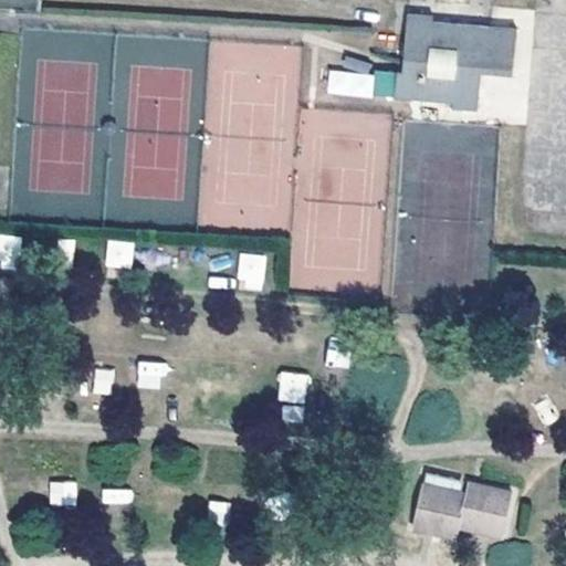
[(430,11),(402,9),(398,67),(391,66),(390,86),(389,91),(441,95),(440,103),(471,104),(473,67),(506,71),(512,24),(429,18),(430,11)]
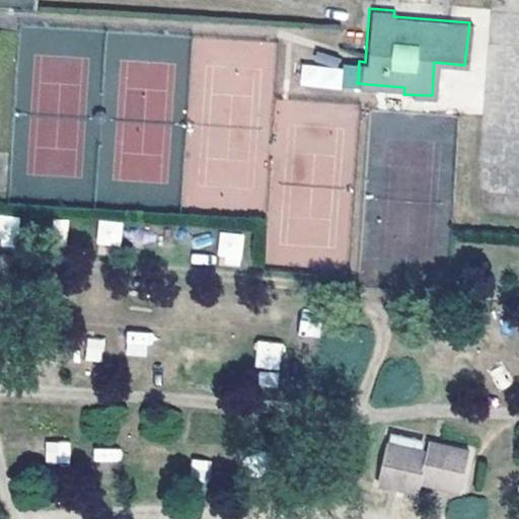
[(0,245),(16,246),(18,216),(0,214),(0,245)]
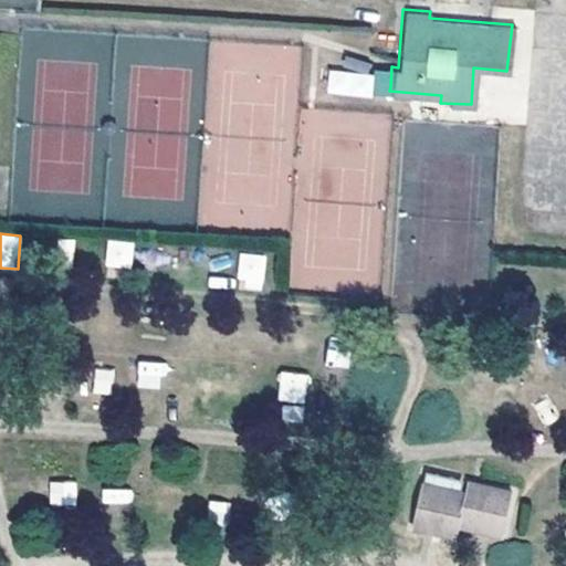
[(132,269),(134,241),(107,239),(105,266),(132,269)]
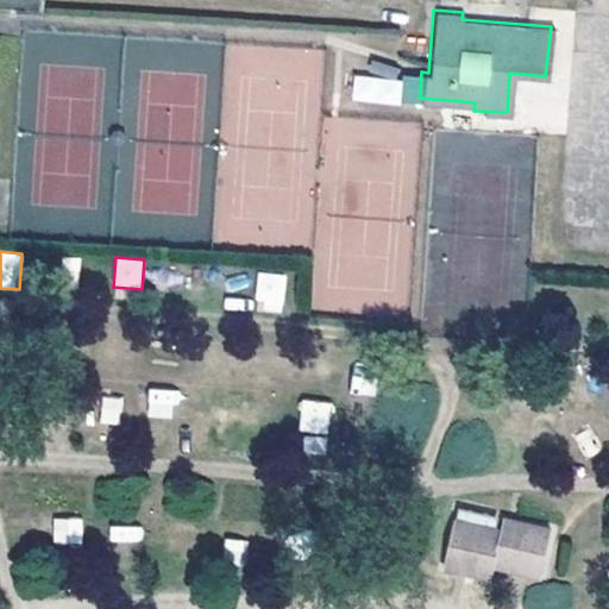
[(253,311),(283,313),(288,275),(258,271),(253,311)]
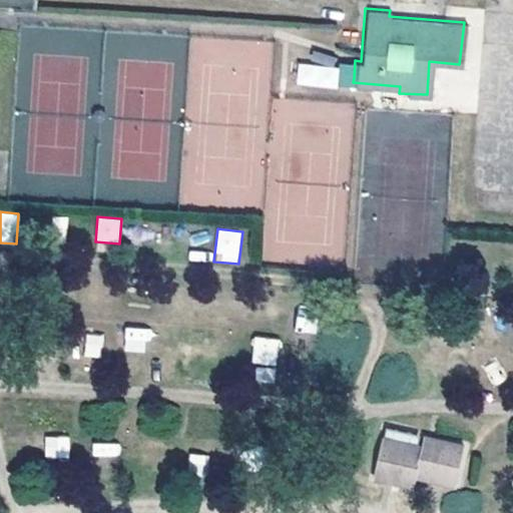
[(297,309),(296,332),(317,333),(318,310),(297,309)]
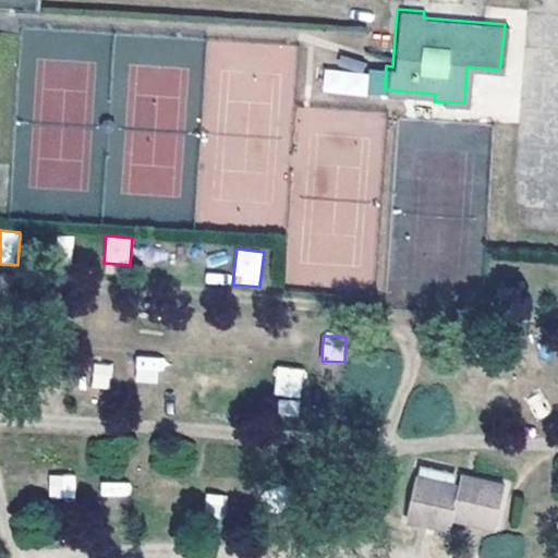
[(135,384),(162,383),(162,356),(135,356),(135,384)]
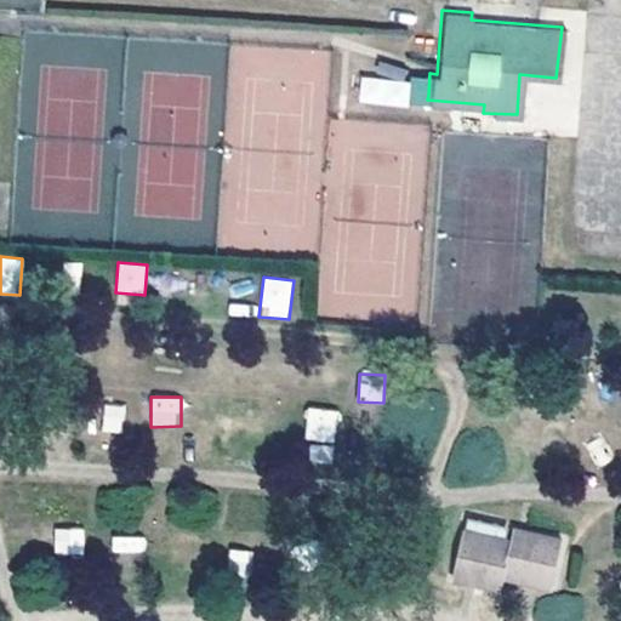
[(123,434),(125,405),(103,404),(102,433),(123,434)]
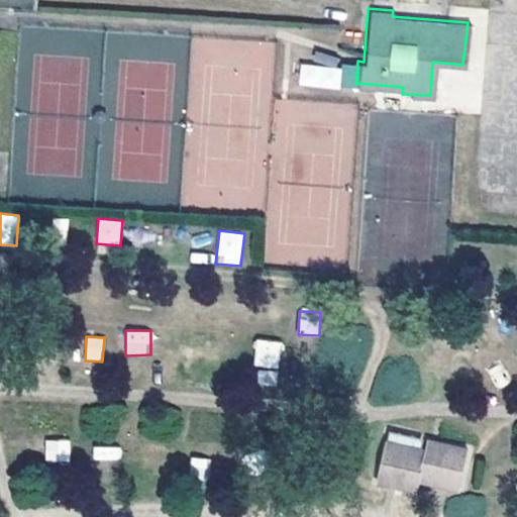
[(252,366),(280,369),(282,340),(255,338),(252,366)]
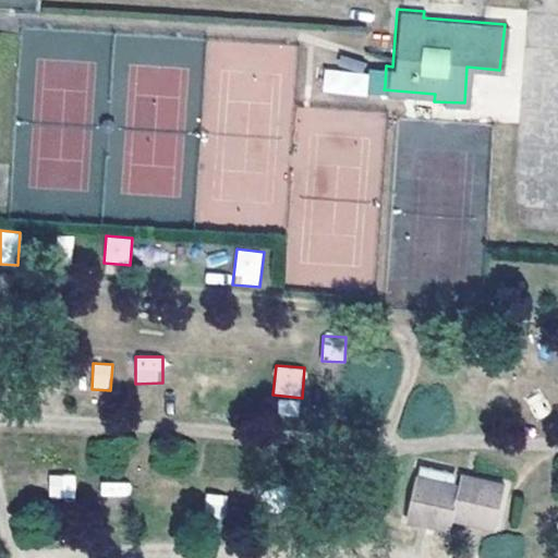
[(277,416),(300,416),(300,399),(278,399),(277,416)]
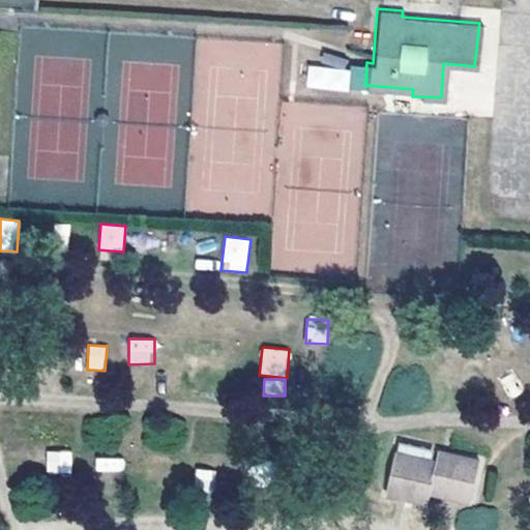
[(431,457),(390,448),(386,471),(405,475),(401,496),(419,500),(421,489),(444,494),(447,474),(469,478),(473,457),(432,449),(431,457)]
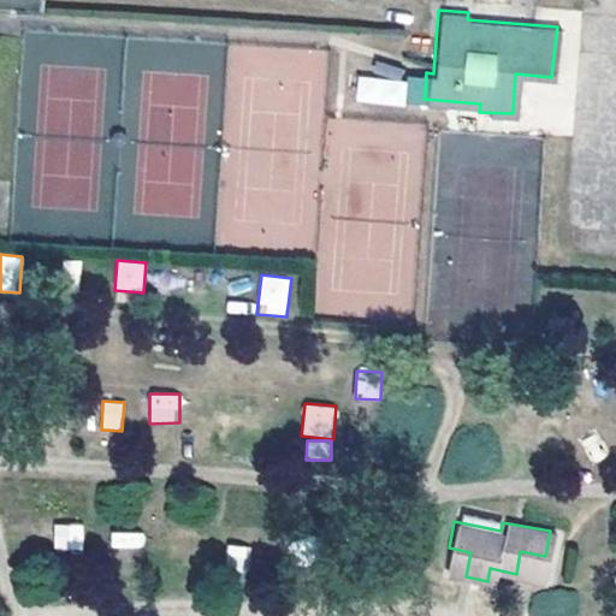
[(53,550),(83,550),(83,523),(53,523),(53,550)]
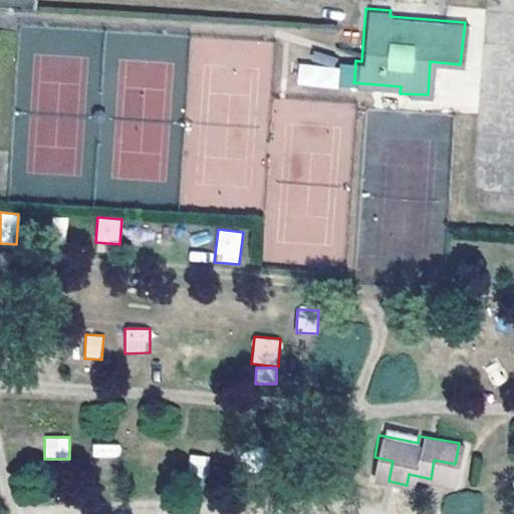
[(119,458),(120,444),(92,443),(92,457),(119,458)]
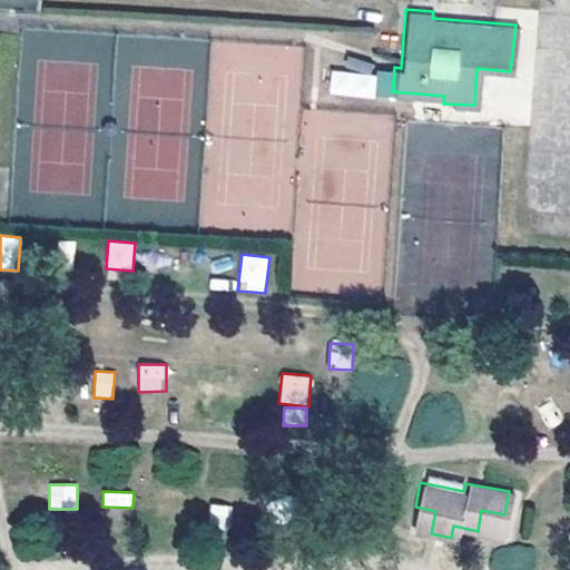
[(210,503),(207,529),(227,531),(229,505),(210,503)]
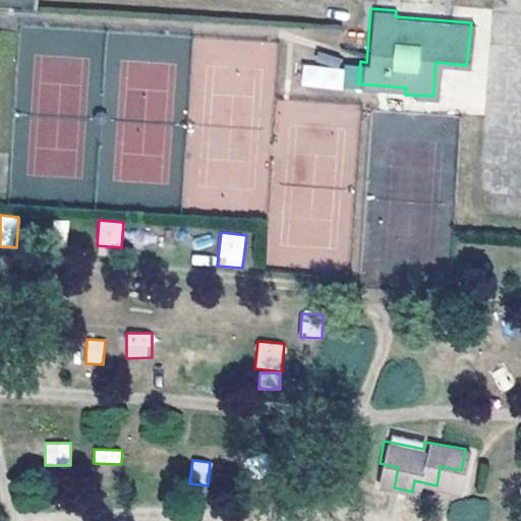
[(374,481),(394,487),(398,467),(380,463),(374,481)]
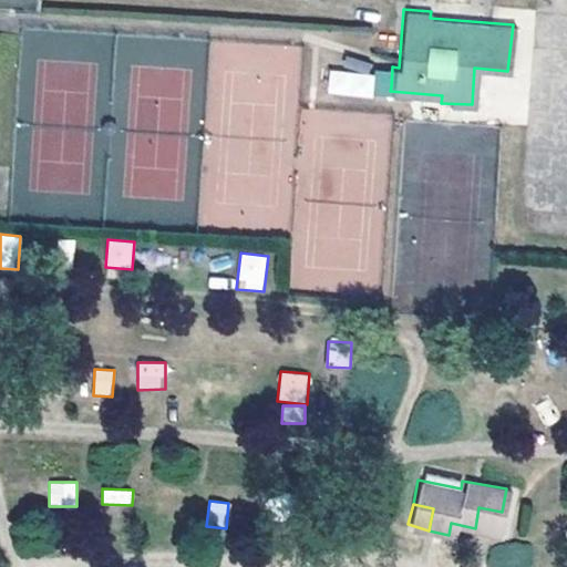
[(497,533),(502,512),(478,507),(475,528),(497,533)]
